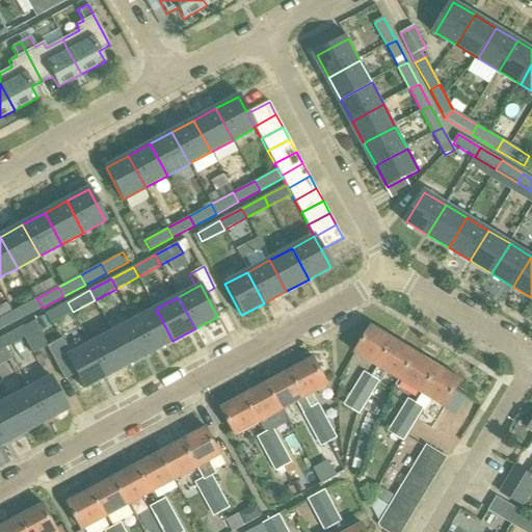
[(21,319),(43,308),(36,298),(16,310),(21,319)]
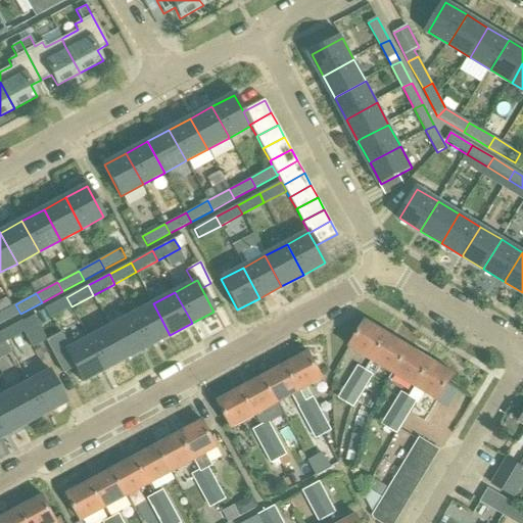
[(49,319),(72,306),(66,297),(44,308),(49,319)]
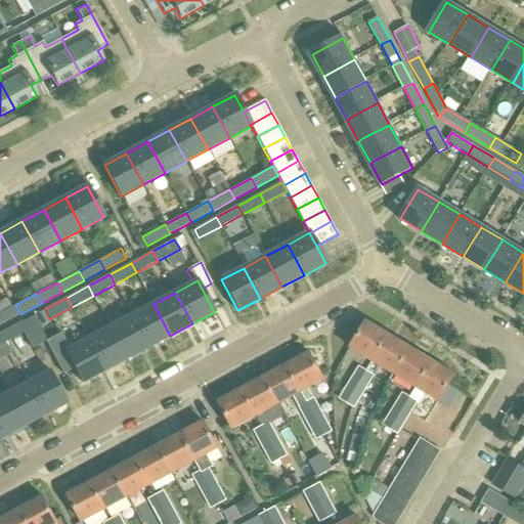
[(148,347),(170,336),(154,304),(132,316),(148,347)]
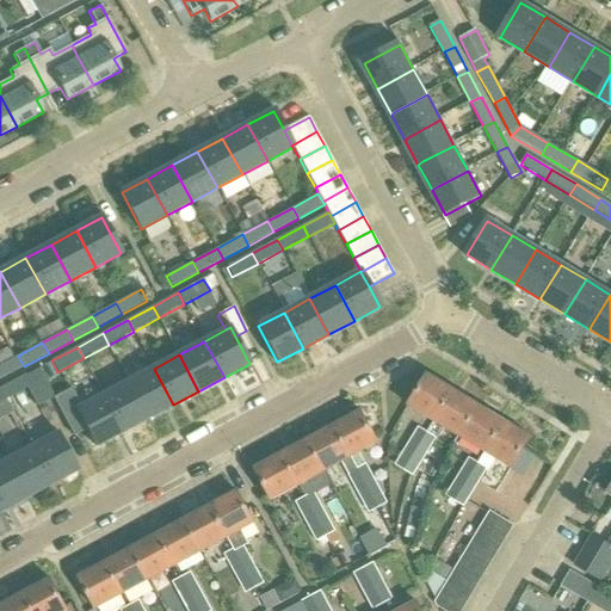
[(0,380),(24,366),(18,356),(0,365),(0,380)]
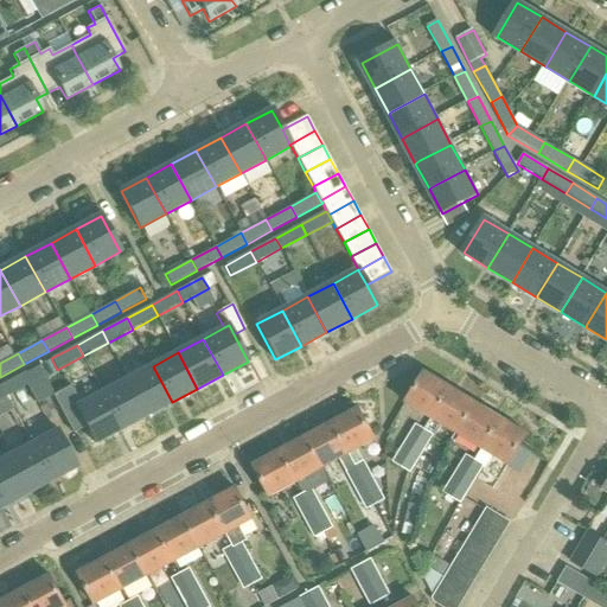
[(11,381),(17,391),(26,385),(37,404),(53,395),(38,365),(11,381)]
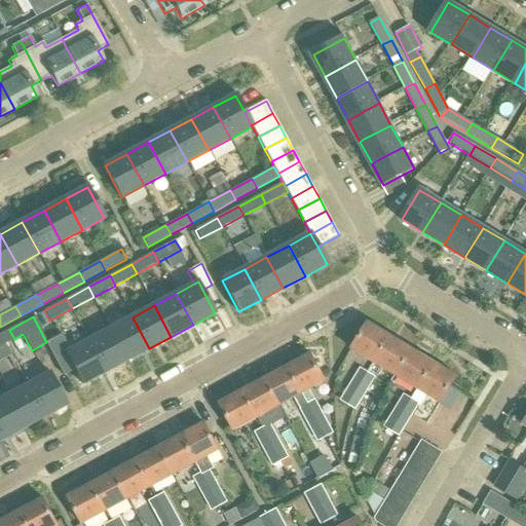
[(127,361),(149,348),(133,317),(110,329),(127,361)]
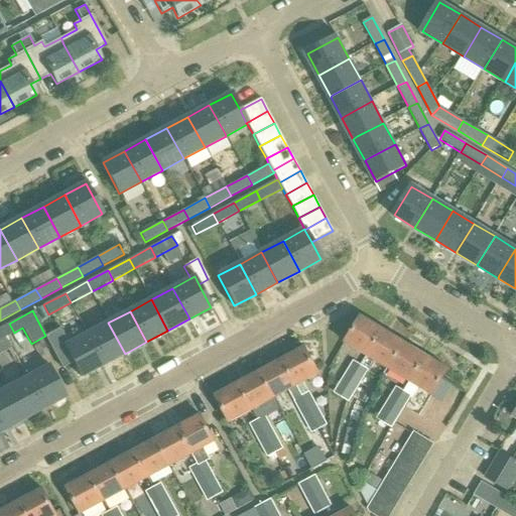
[(367,357),(383,331),(362,317),(346,344),(367,357)]
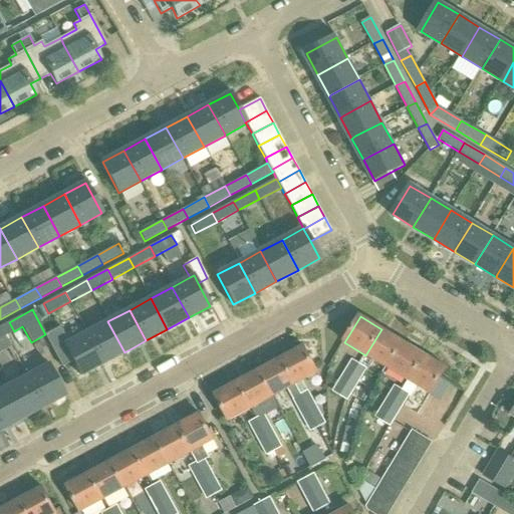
[(102,363),(124,352),(107,321),(86,333),(102,363)]
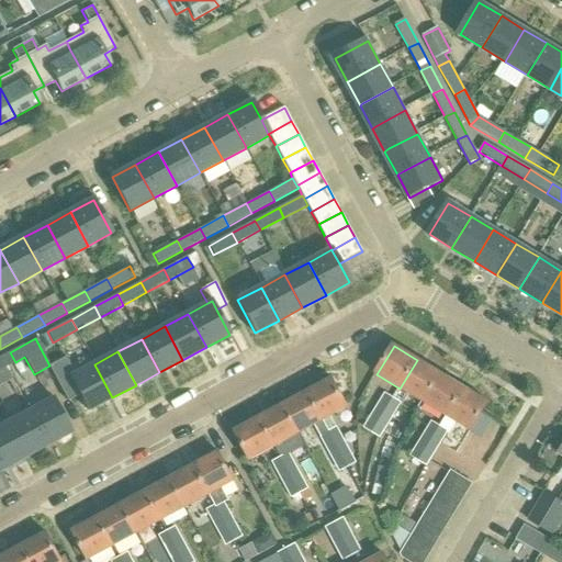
[(0,378),(0,370),(15,362),(10,352),(0,357),(0,381),(1,381),(0,378)]
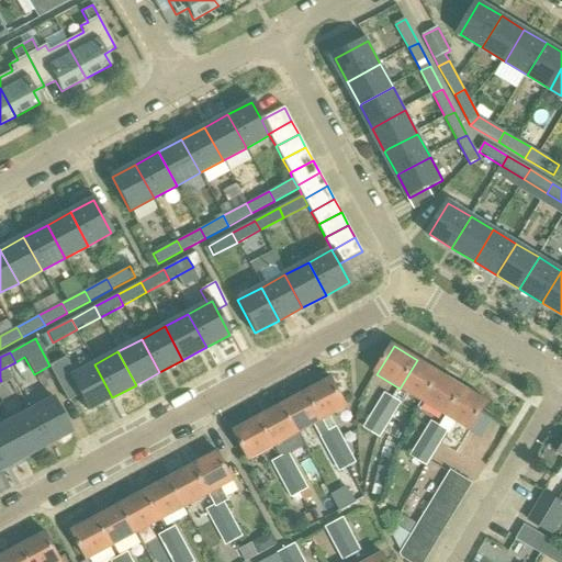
[(112,397),(94,364),(72,375),(64,359),(49,367),(67,400),(80,393),(89,411),(112,397)]
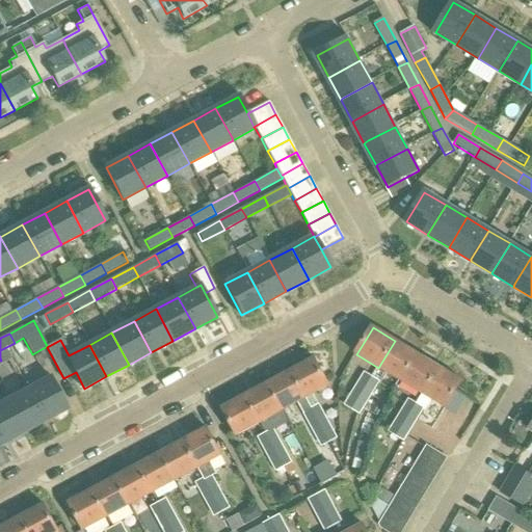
[(401,381),(418,354),(395,341),(378,368),(401,381)]
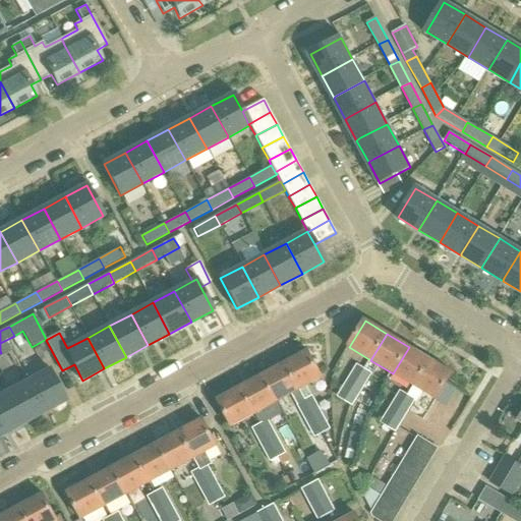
[(415,387),(431,359),(409,347),(393,373),(415,387)]
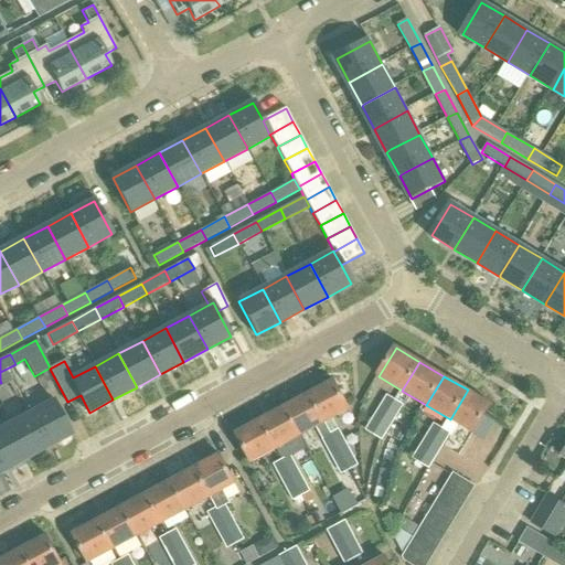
[(333,381),(309,394),(324,424),(350,411),(333,381)]
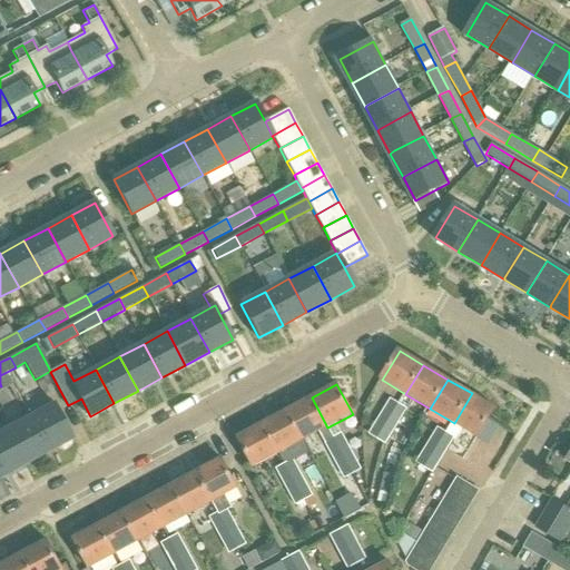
[(472,393),(454,423),(478,438),(495,408),(472,393)]
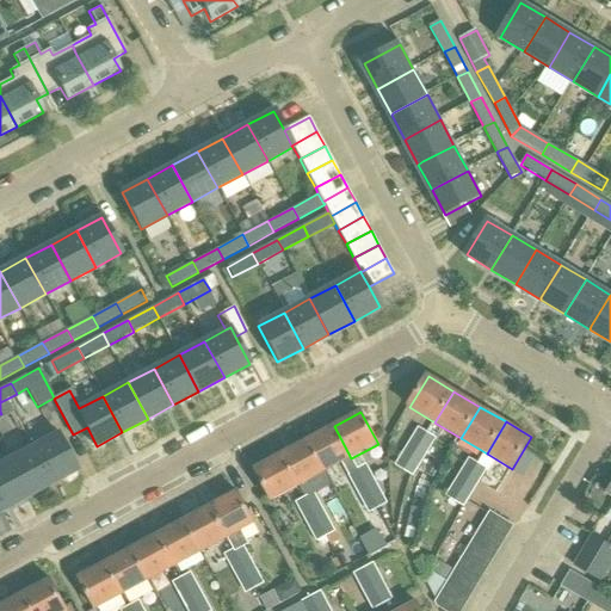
[(357,470),(351,458),(334,426),(308,440),(326,473),(341,463),(358,494),(366,491),(377,485),(366,466),(357,470)]
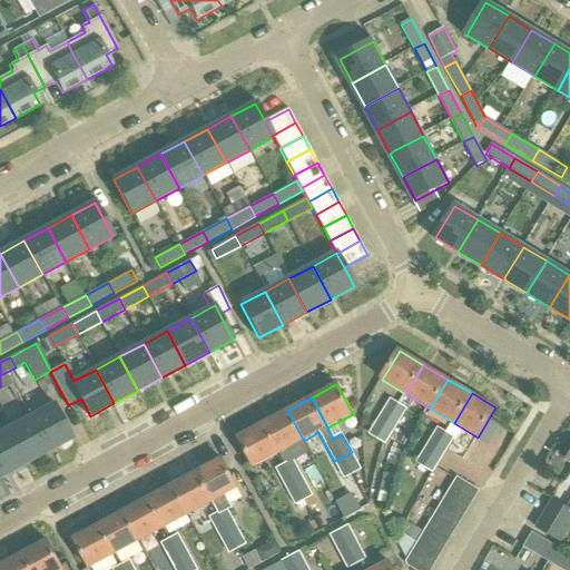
[(380,416),(396,426),(406,410),(391,399),(380,416)]
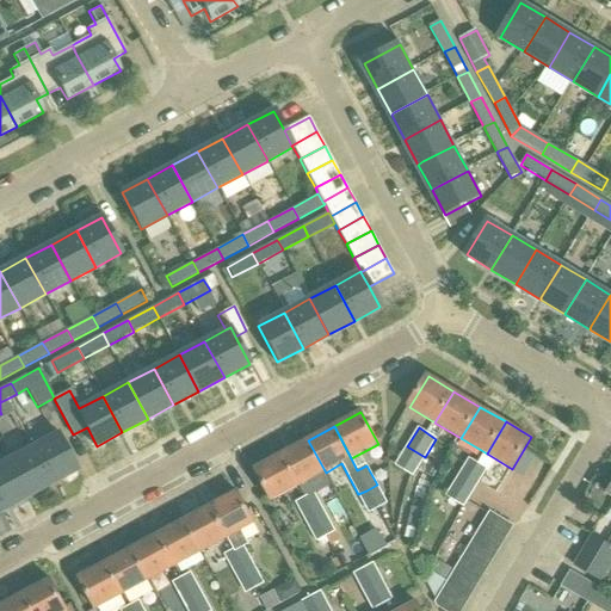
[(36,445),(55,482),(78,470),(57,433),(36,445)]
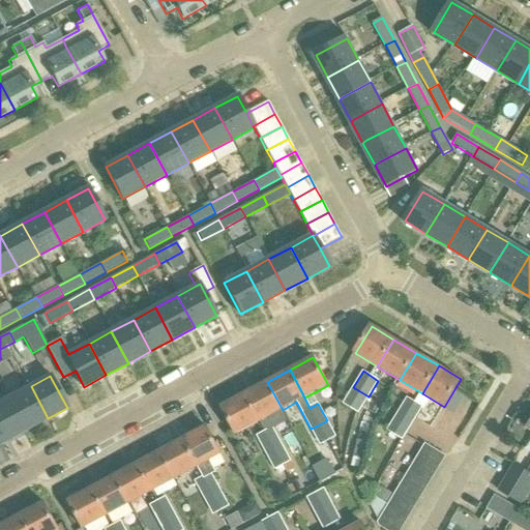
[(259,422),(283,410),(267,382),(244,394),(259,422)]
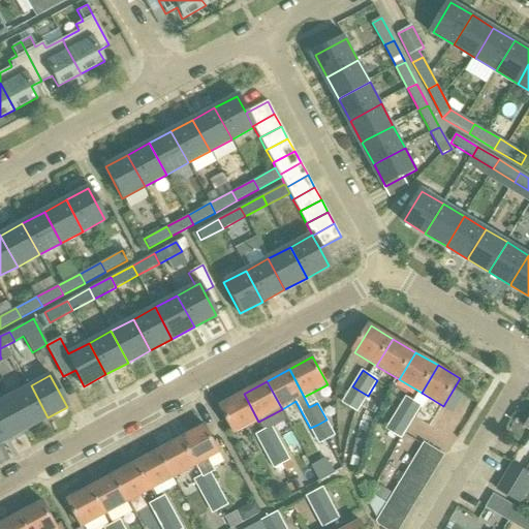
[(26,429),(48,417),(31,385),(8,398),(26,429)]
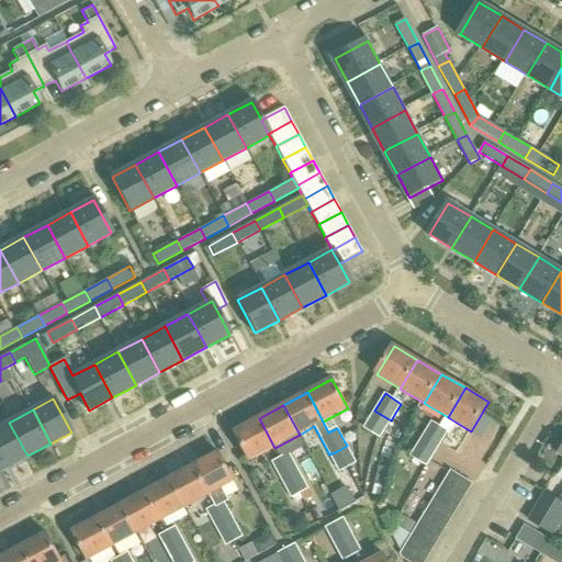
[(380,438),(391,420),(374,411),(363,428),(380,438)]
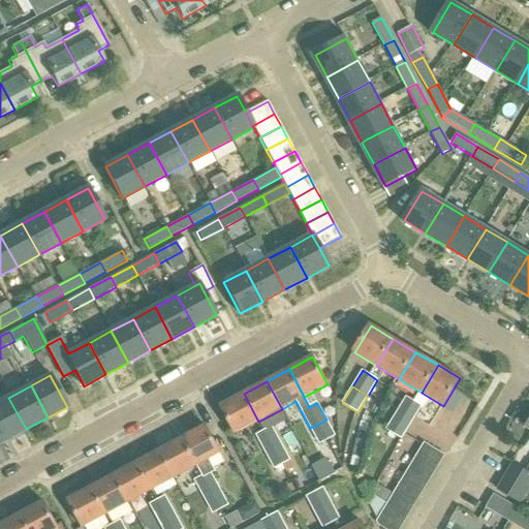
[(236,433),(258,422),(244,394),(221,406),(236,433)]
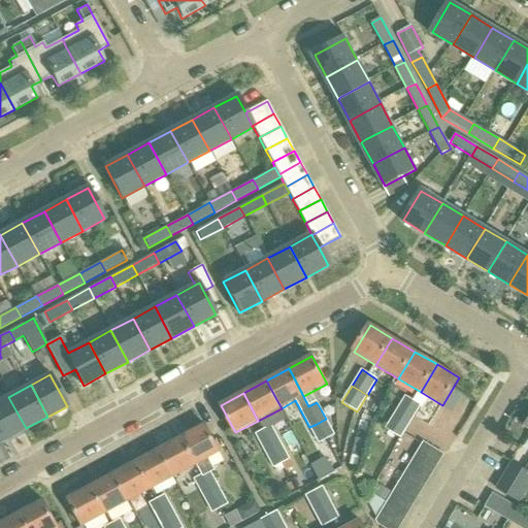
[(394,414),(409,423),(420,407),(411,402),(413,400),(405,396),(394,414)]
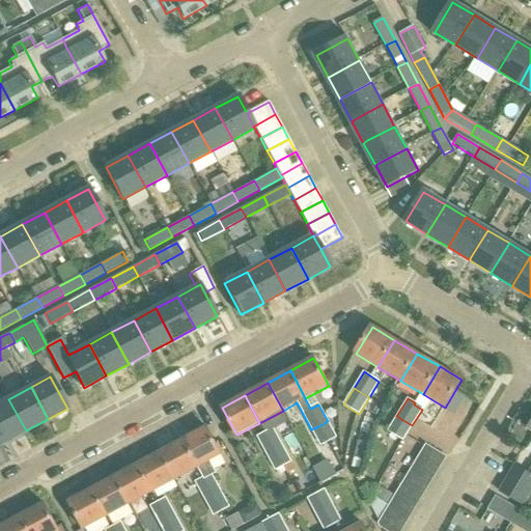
[(471,398),(460,416),(476,425),(486,408),(471,398)]
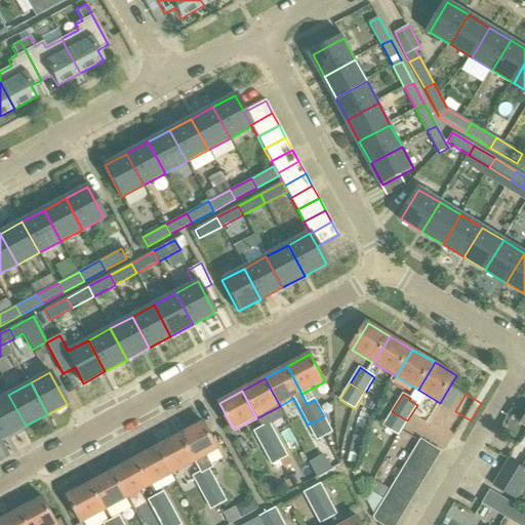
[(0,430),(4,438),(26,426),(8,395),(0,399),(0,430)]
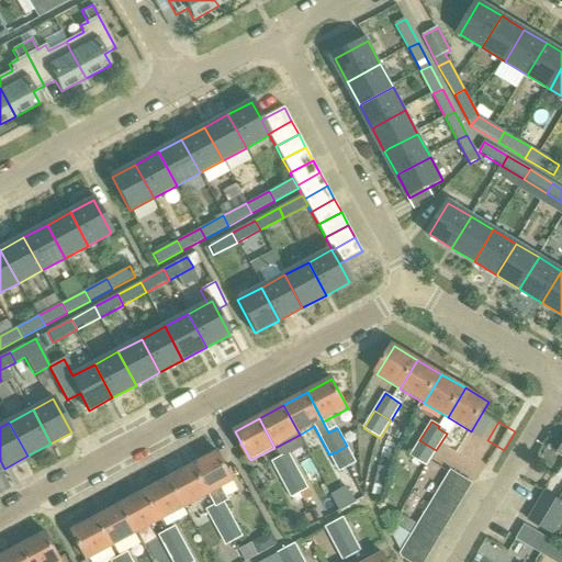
[(426,467),(436,450),(419,440),(409,457),(426,467)]
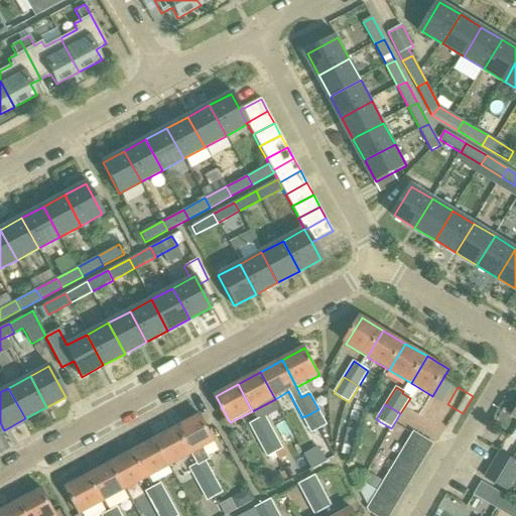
[(327,425),(318,409),(309,414),(302,417),(311,433),(327,425)]
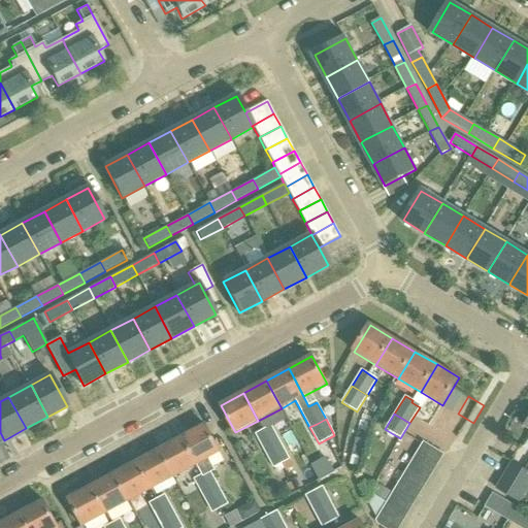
[(196,461),(198,465),(221,454),(205,426),(183,438),(196,461)]
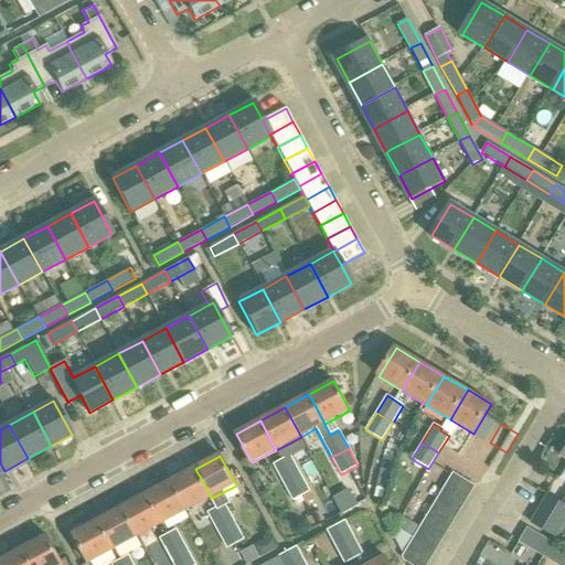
[(283,482),(299,473),(290,456),(274,465),(283,482)]
